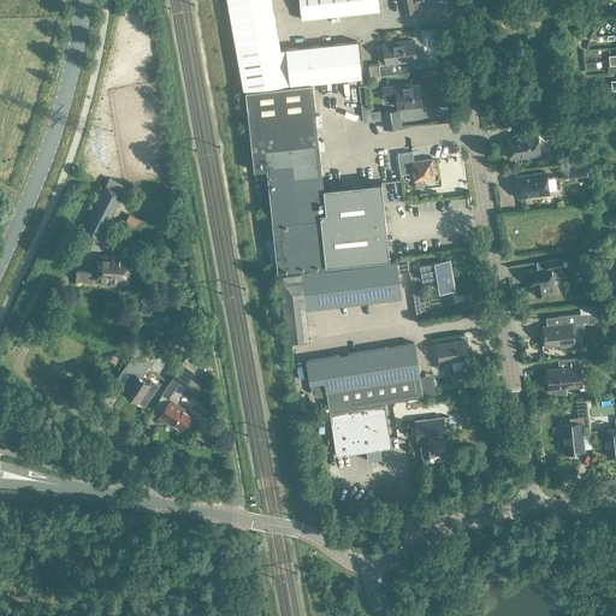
[(271,0),(227,0),(231,21),(274,12),(271,0)]
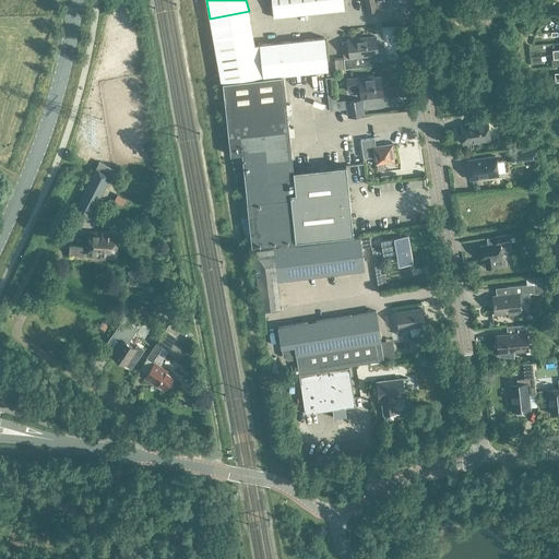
[(294,0),(272,0),(274,18),(296,15),(294,0)]
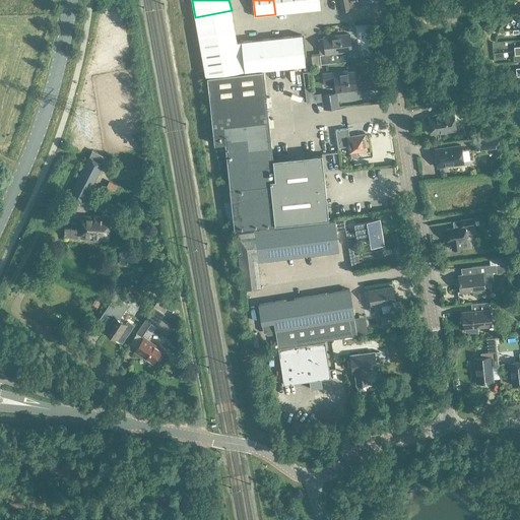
[(319,0),(273,0),(275,14),(321,9),(319,0)]
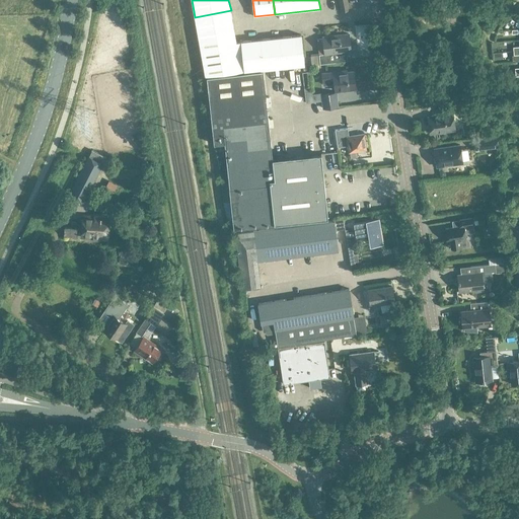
[(348,0),(339,0),(341,12),(350,10),(348,0)]
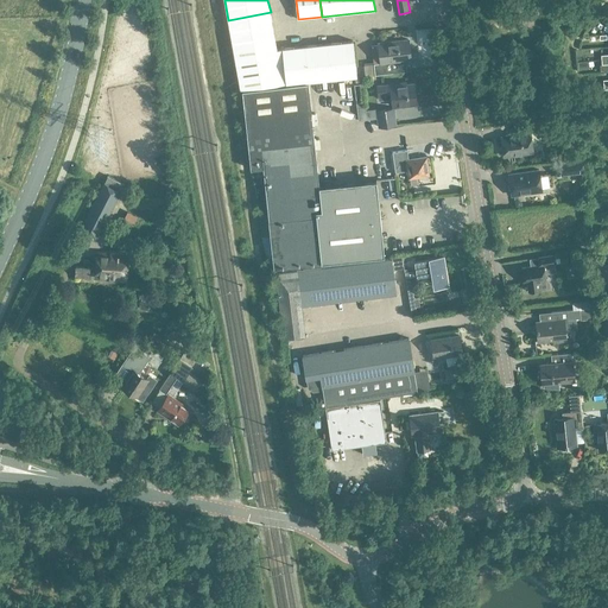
[(271,12),(228,20),(233,43),(274,36),(271,12)]
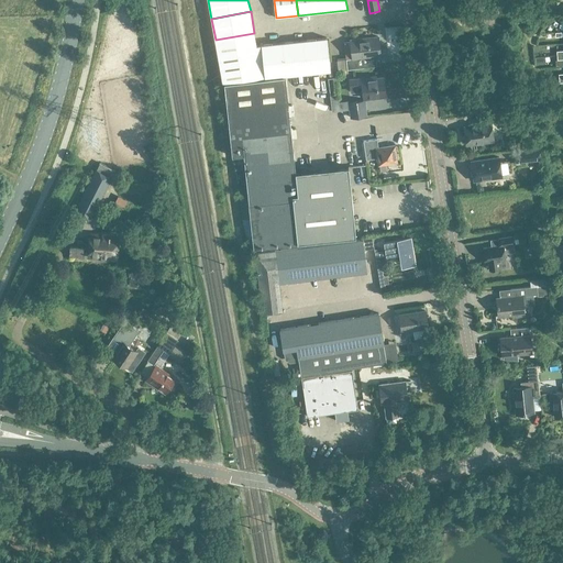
[(256,46),(254,33),(216,40),(224,83),(267,78),(264,45),(256,46)]
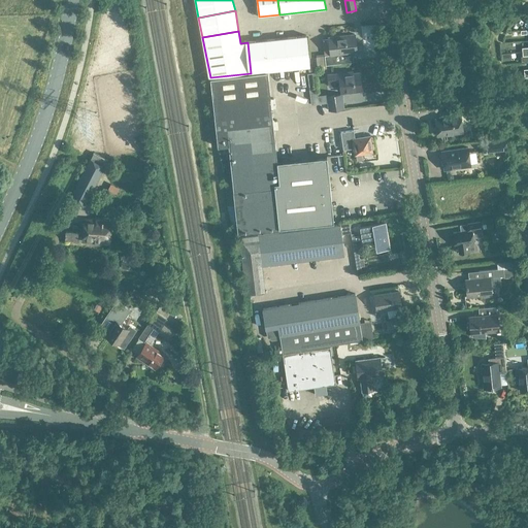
[(329,38),(323,39),(326,65),(354,62),(353,53),(357,53),(355,34),(329,37),(329,38)]
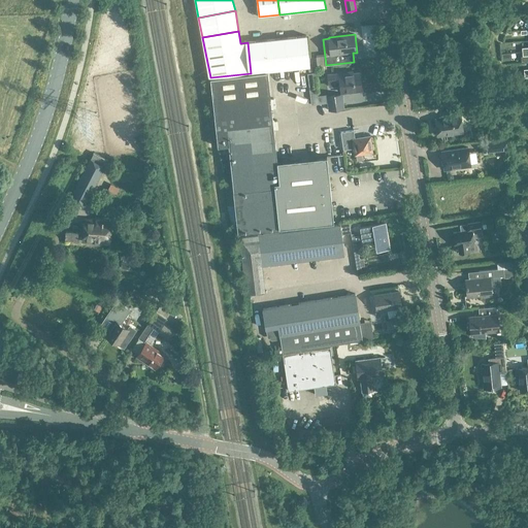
[(307,35),(266,40),(269,70),(310,66),(307,35)]
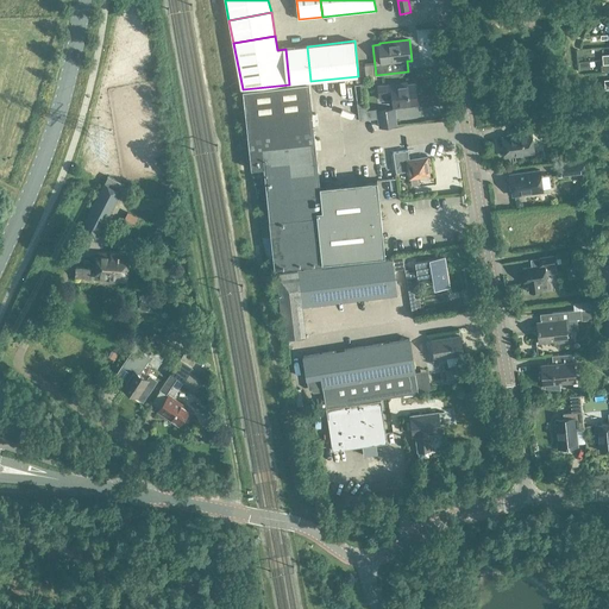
[(307,46),(286,49),(289,85),(311,81),(307,46)]
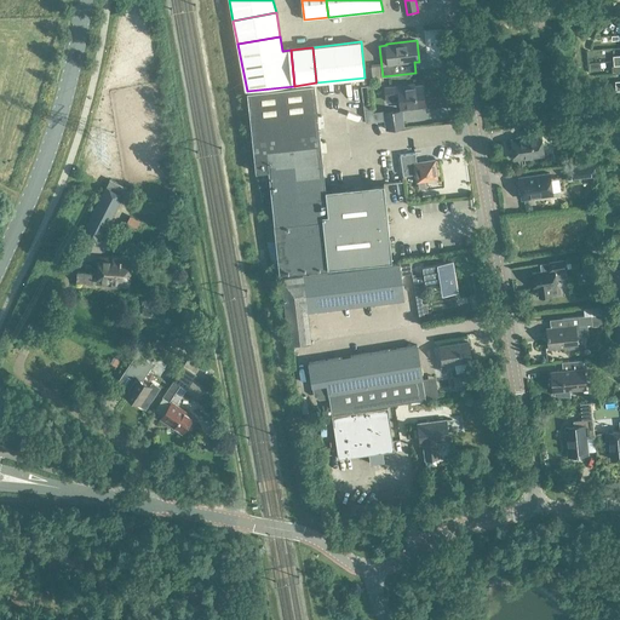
[(247,92),(251,122),(319,115),(315,85),(247,92)]
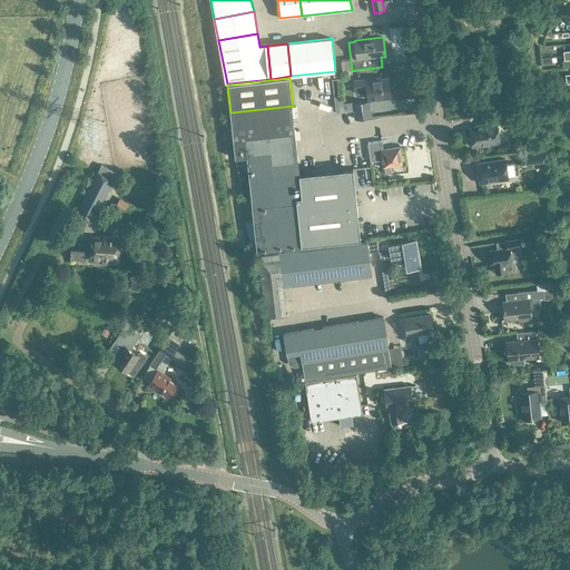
[(355,89),(355,95),(367,92),(369,100),(391,97),(389,78),(361,82),(360,79),(354,80),(355,89)]
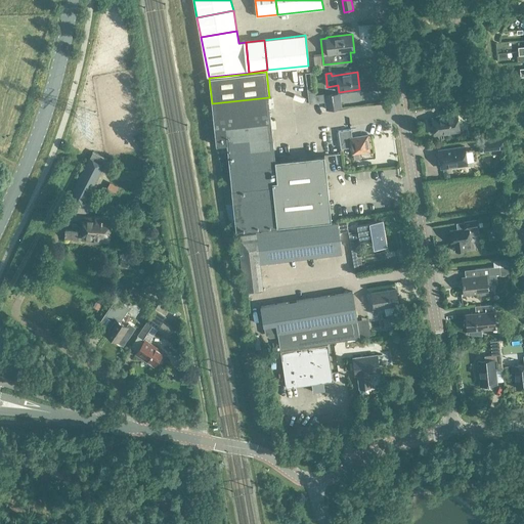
[(361,87),(369,86),(368,79),(359,81),(361,87)]
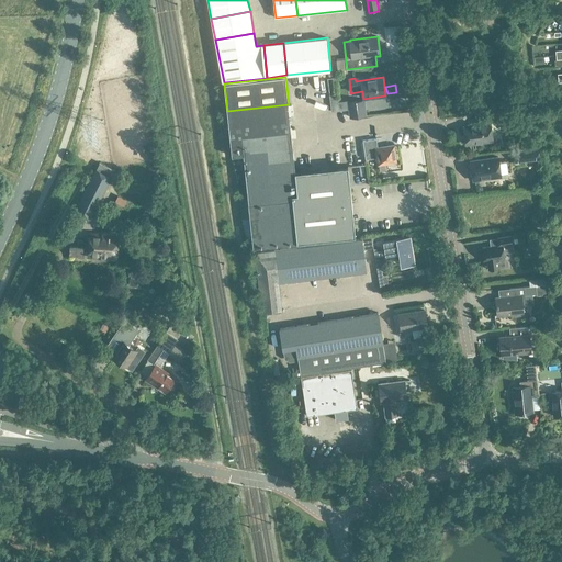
[(366,100),(348,102),(350,117),(368,116),(366,100)]
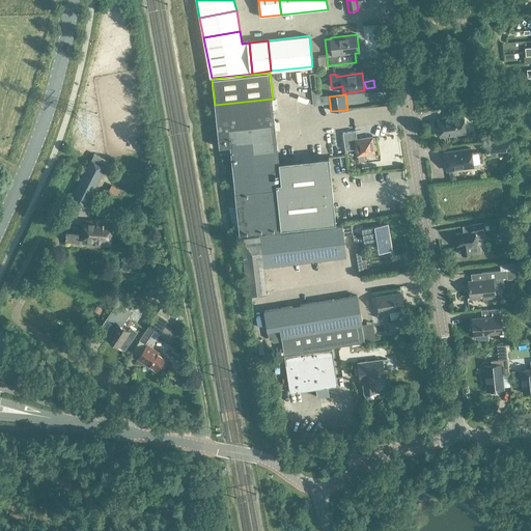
[(215,105),(217,119),(217,122),(220,148),(230,147),(231,162),(234,187),(234,193),(236,205),(240,234),(281,230),(281,228),(335,223),(329,158),(280,163),(273,99),(215,105)]
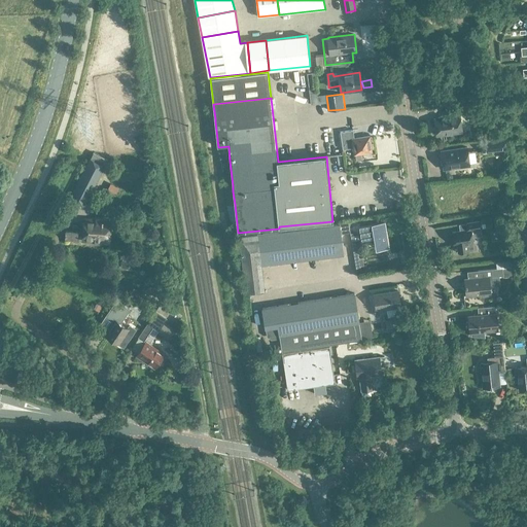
[(501,109),(500,102),(485,104),(485,111),(501,109)]
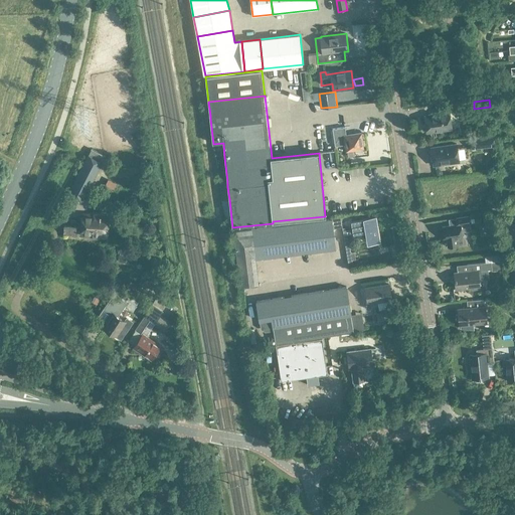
[(469,102),(451,103),(453,113),(470,112),(469,102)]
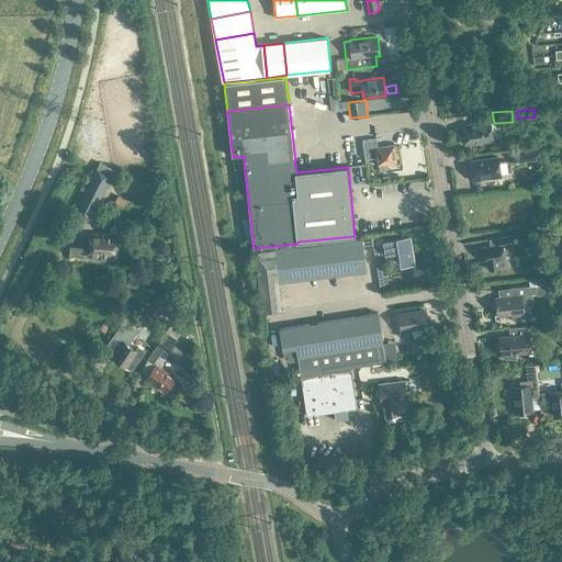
[(491,122),(464,126),(468,144),(494,141),(491,122)]
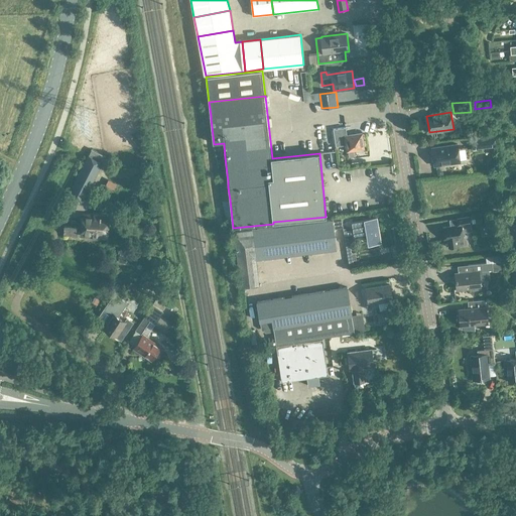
[(346,127),(338,128),(334,129),(337,146),(347,145),(348,150),(356,149),(356,152),(364,151),(364,148),(365,148),(363,133),(347,135),(346,127)]
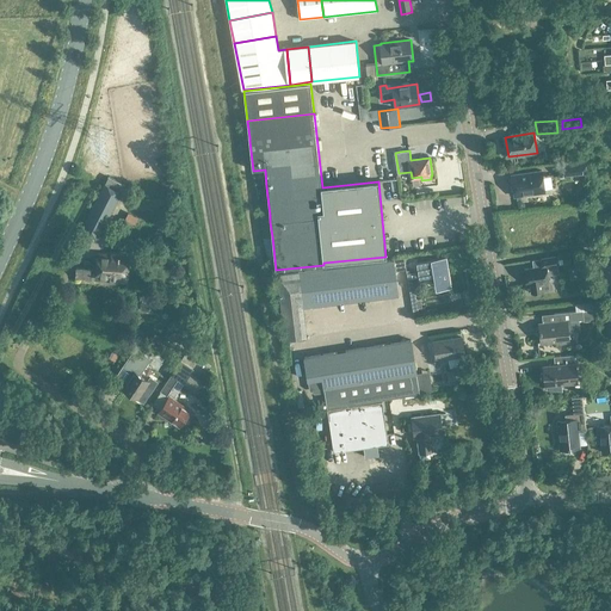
[(586,160),(557,164),(560,177),(587,173),(586,160)]
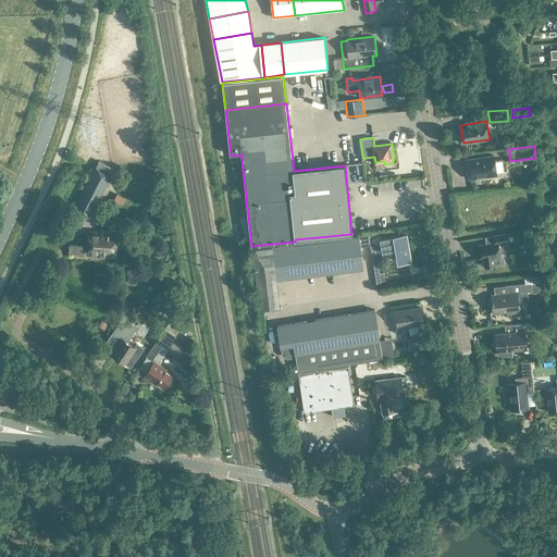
[(495,156),(467,159),(470,178),(497,175),(495,156)]
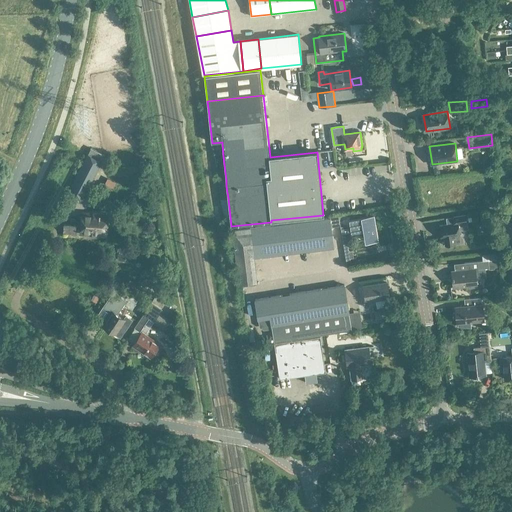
[(91,148),(88,156),(101,163),(105,155),(91,148)]
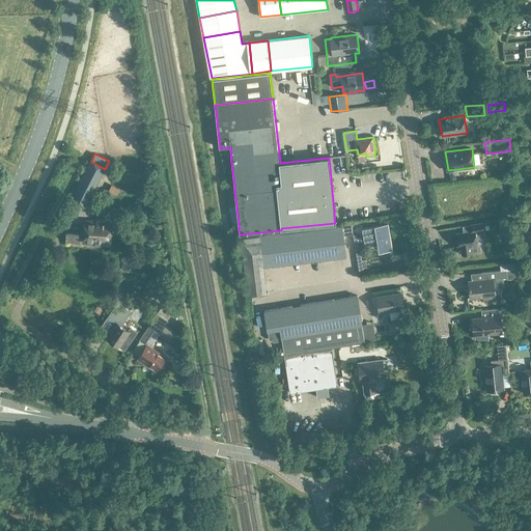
[(91,162),(86,170),(72,200),(85,206),(105,169),(91,162)]
